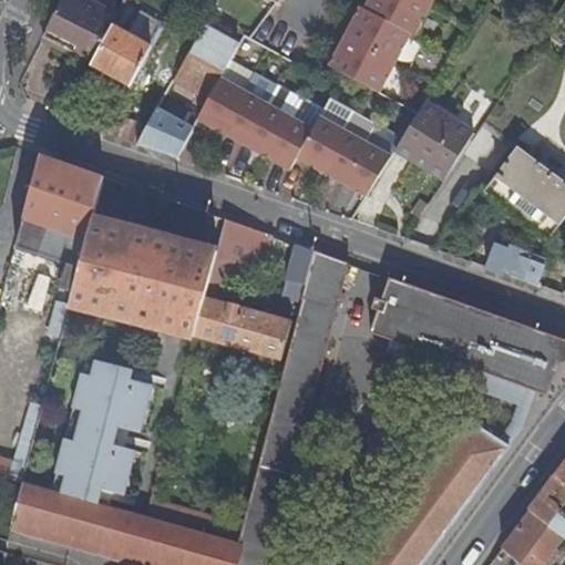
[(80,42),(74,53),(90,62),(110,23),(116,11),(94,0),(61,0),(48,26),(80,42)]
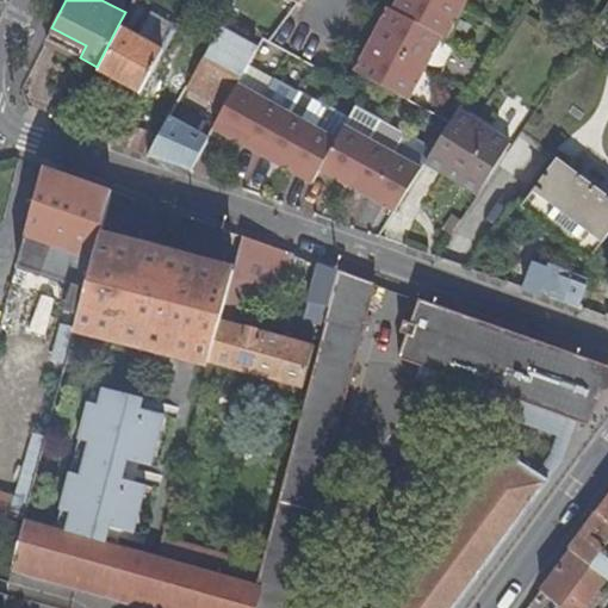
[(444,37),(460,6),(448,0),(395,0),(391,10),(439,35),(444,37)]
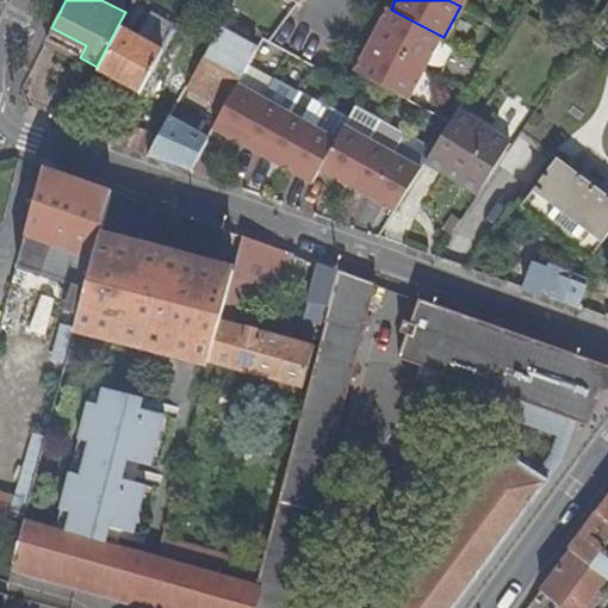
[(386,7),(368,39),(422,68),(439,35),(391,10),(386,7)]
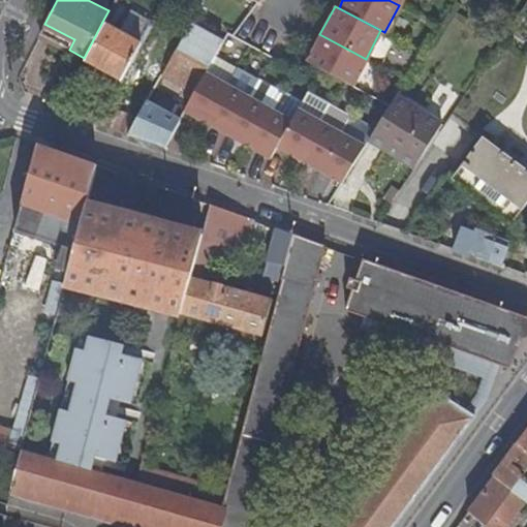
[(123,32),(142,42),(149,28),(130,19),(123,32)]
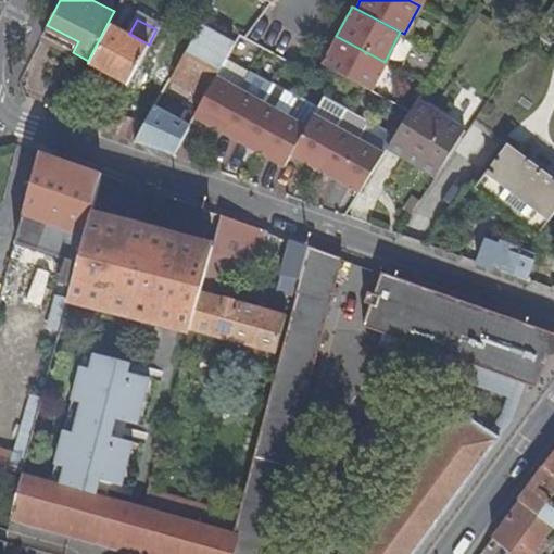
[(149,45),(129,34),(108,23),(88,61),(129,82),(149,45)]
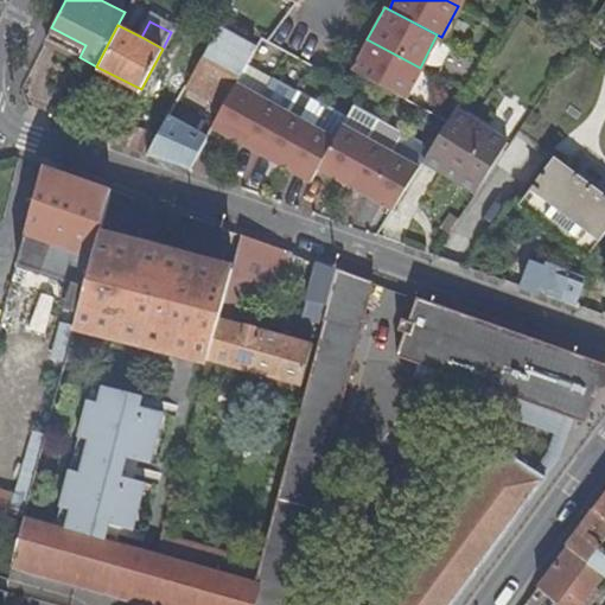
[(255,45),(218,25),(186,83),(222,104),(235,83),(246,62),(255,45)]
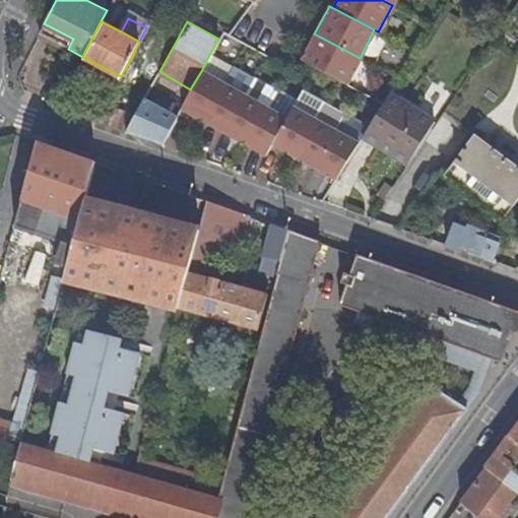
[(39,34),(68,49),(73,39),(44,23),(39,34)]
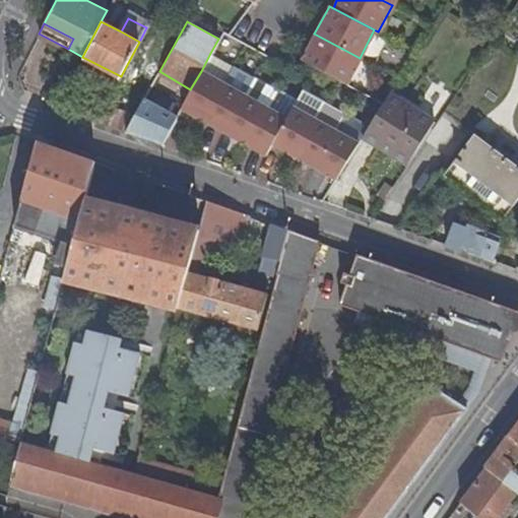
[(300,60),(302,61),(314,68),(345,84),(360,58),(314,34),(300,60)]
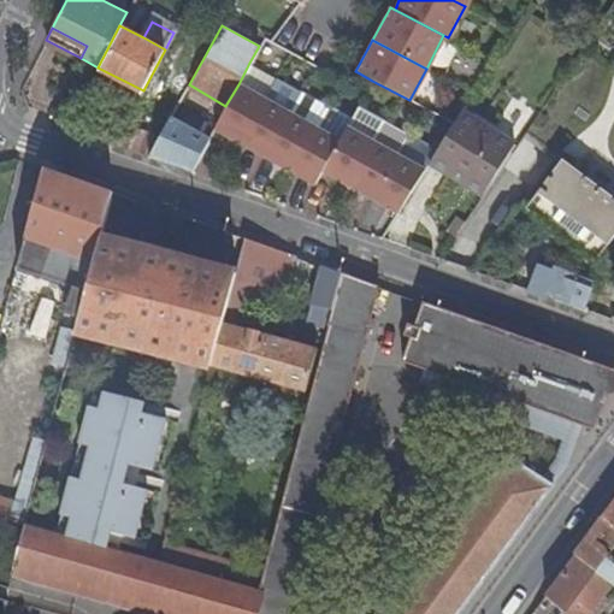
[(277,78),(249,63),(238,84),(265,99),(277,78)]
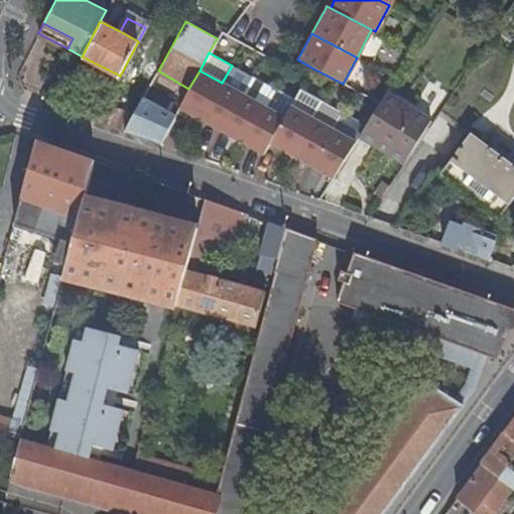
[(222,83),(200,71),(188,89),(178,107),(201,120),(222,83)]
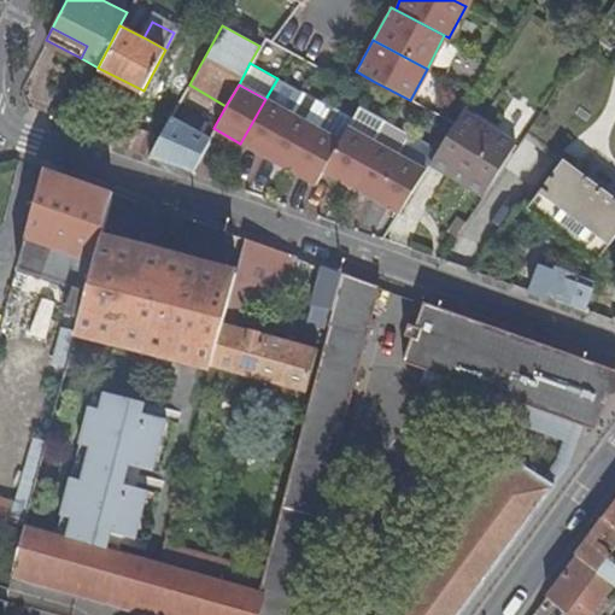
[(280,107),(265,99),(240,144),(255,152),(280,107)]
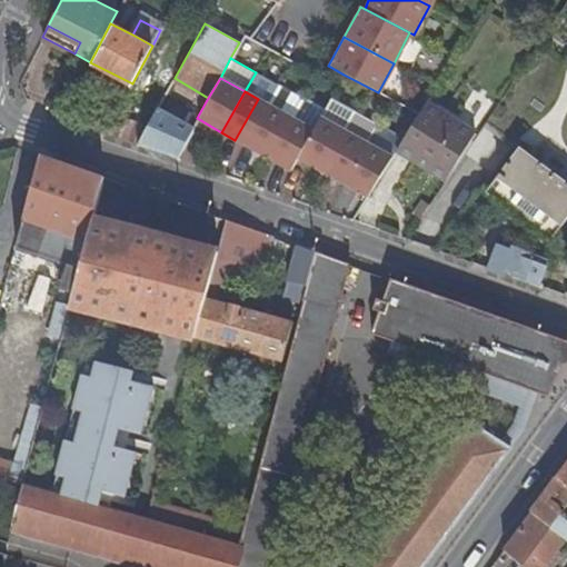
[(235,140),(244,145),(267,103),(258,99),(235,140)]
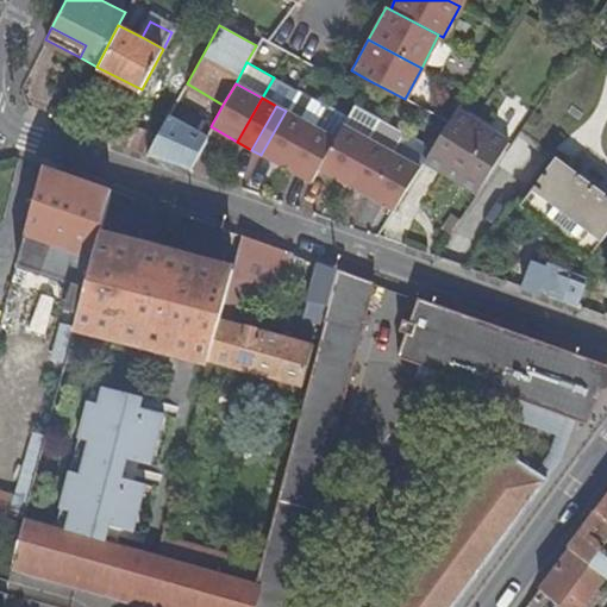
[(261,155),(286,169),(310,125),(286,111),(261,155)]
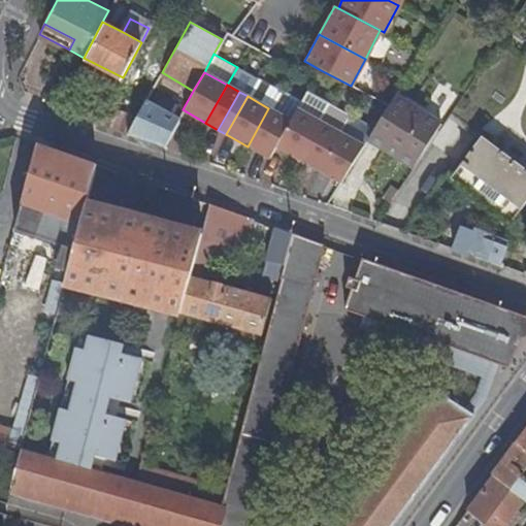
[(441,126),(393,96),(388,105),(366,139),(413,169),(441,126)]
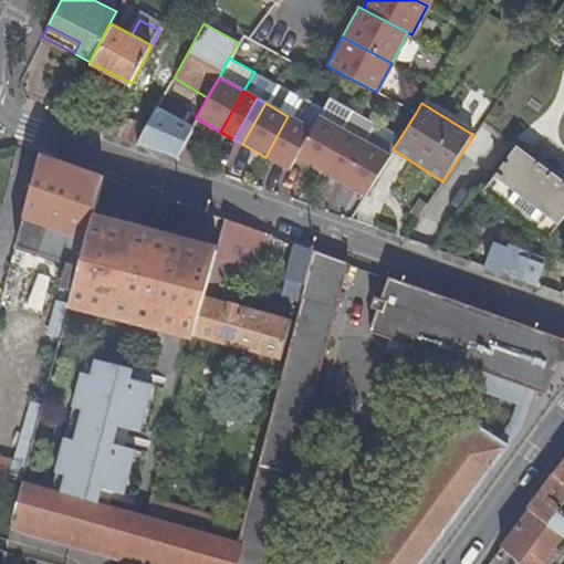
[(190,128),(156,108),(137,144),(174,157),(190,128)]
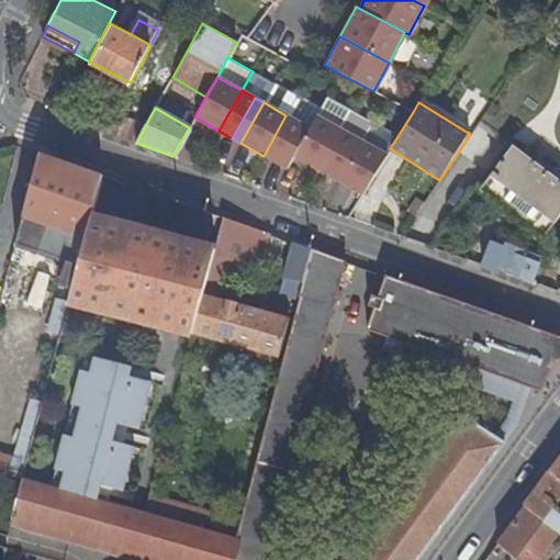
[(347,112),(338,129),(359,141),(369,124),(347,112)]
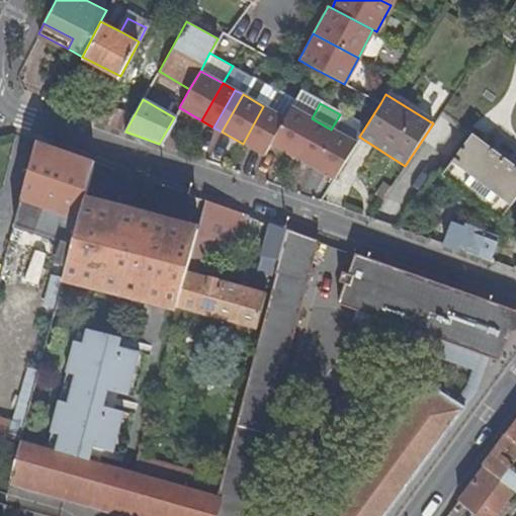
[(284,118),(263,106),(243,144),(263,155),(270,143),(284,118)]
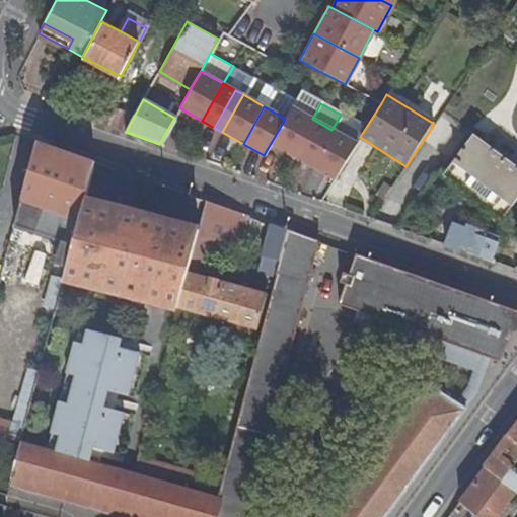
[(312,119),(291,106),(285,119),(271,143),(292,155),(312,119)]
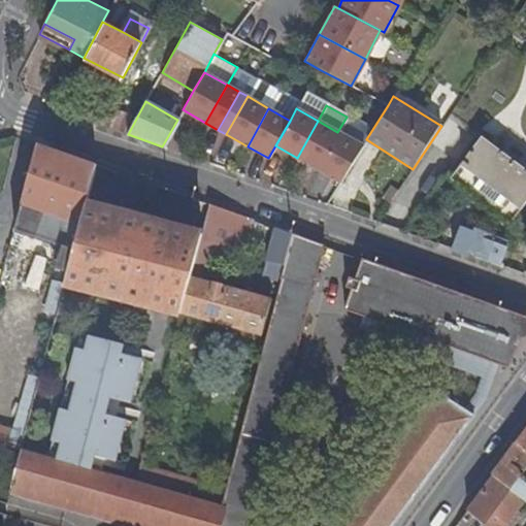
[(127,119),(105,111),(99,124),(121,132),(127,119)]
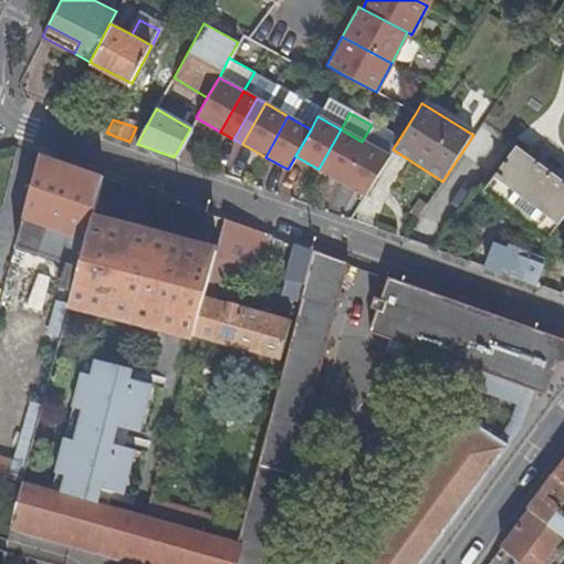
[(364,142),(362,142),(341,129),(319,169),(341,181),(364,142)]
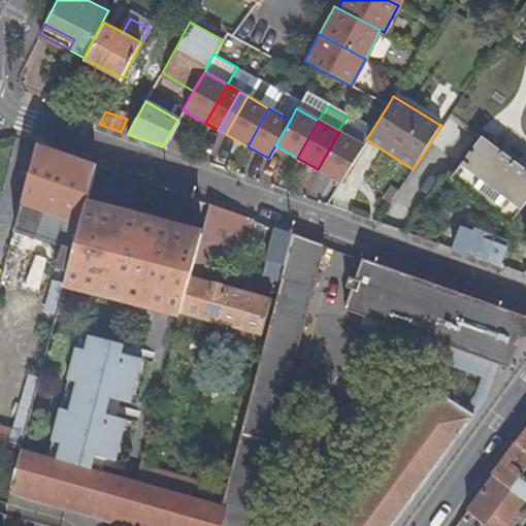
[(362,145),(339,132),(318,169),(339,182),(362,145)]
